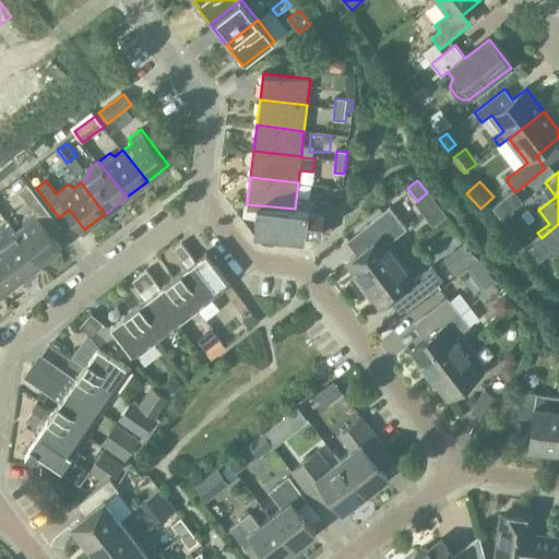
[(25,224),(16,230),(40,262),(62,246),(48,227),(57,221),(27,183),(18,191),(33,211),(23,218),(25,224)]
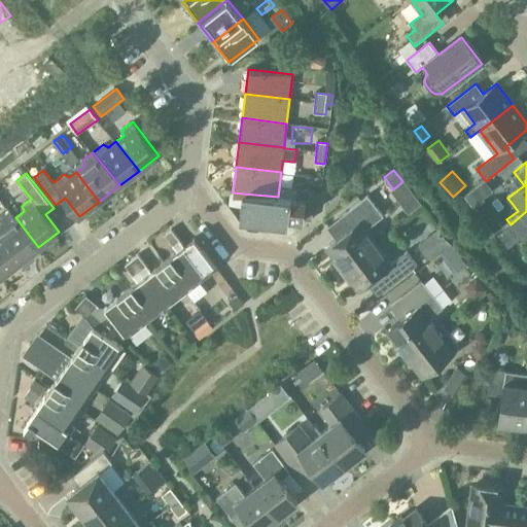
[(473,187),(463,196),(472,208),(483,201),(482,199),(473,187)]
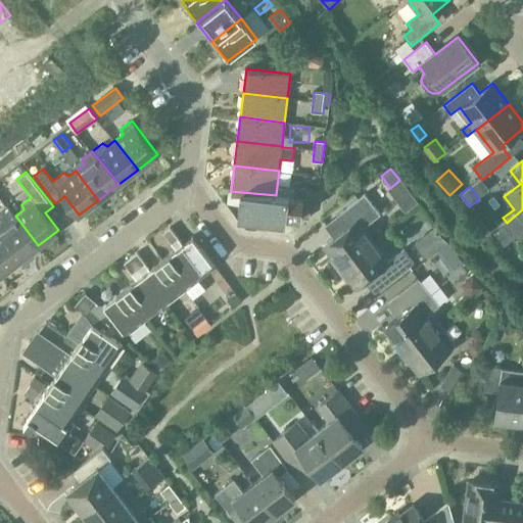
[(288,196),(284,222),(286,223),(286,216),(310,219),(313,189),(294,187),(293,197),(288,196)]
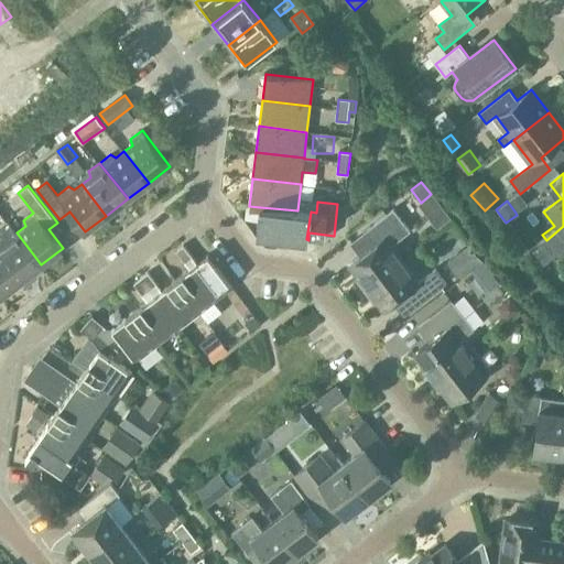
[(285,209),(260,207),(258,225),(267,226),(266,235),(282,237),(285,209)]
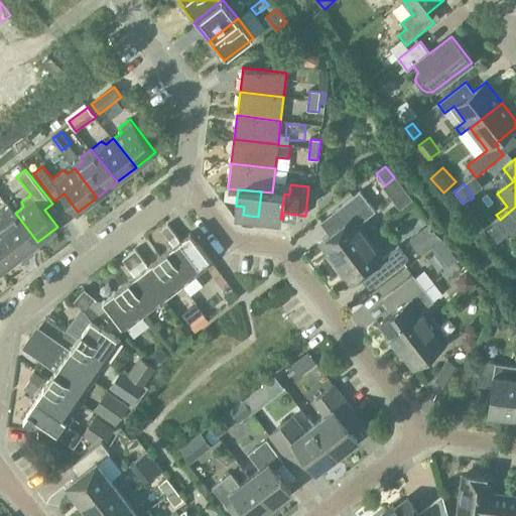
[(261,191),(258,217),(280,219),(284,194),(272,192),(261,191)]
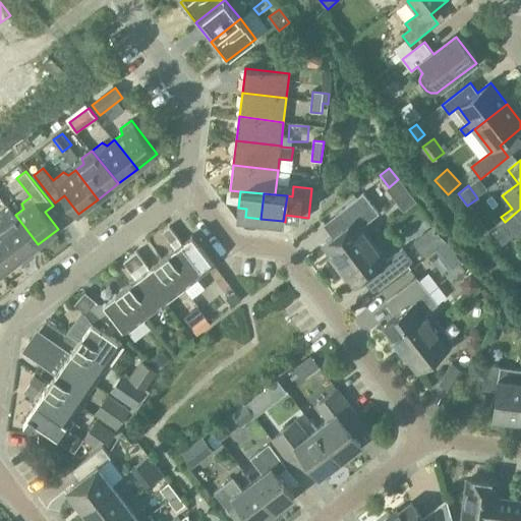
[(363,193),(337,214),(347,227),(323,244),(331,255),(329,257),(337,268),(370,241),(360,228),(380,214),(363,193)]
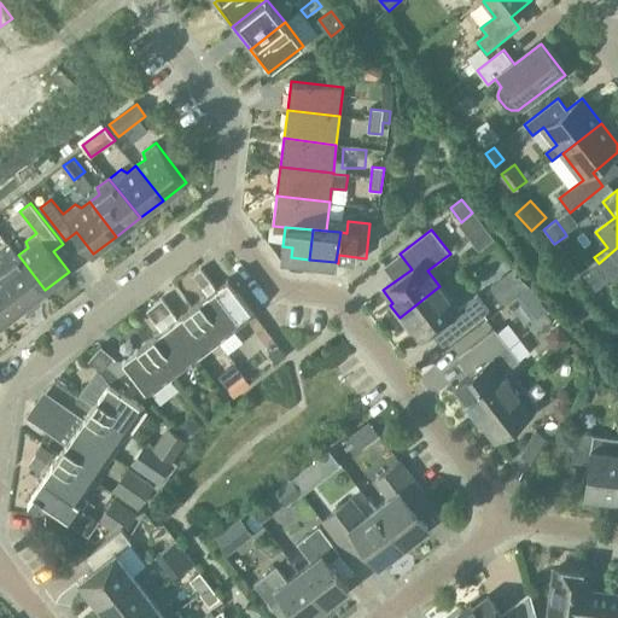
[(45,290),(18,255),(18,256),(11,246),(0,255),(0,257),(1,260),(0,260),(0,278),(23,307),(45,290)]
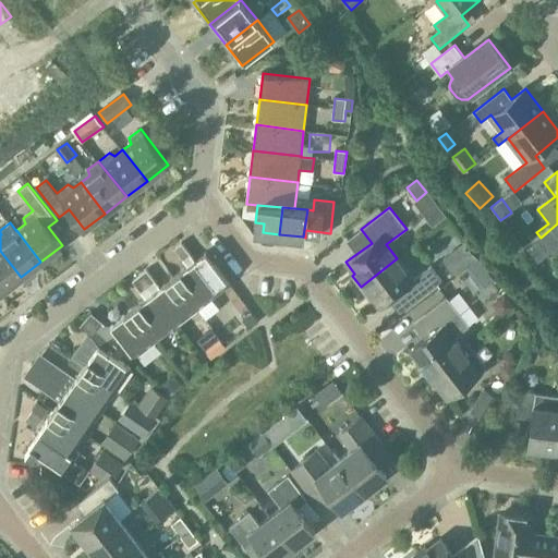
[(557,223),(541,238),(544,241),(556,232),(557,234),(557,223)]
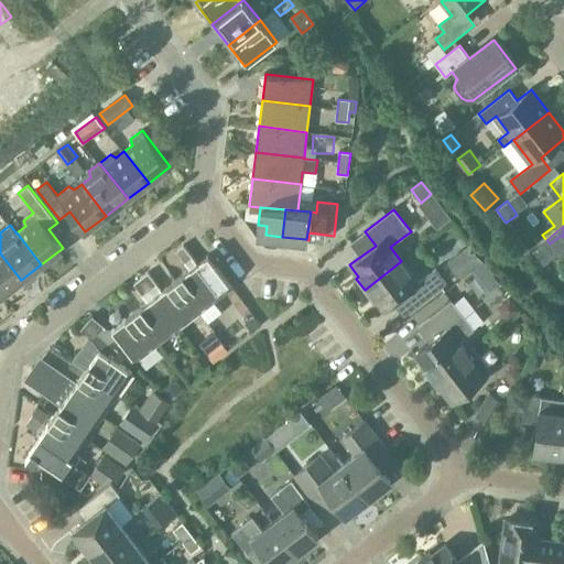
[(469,246),(447,262),(461,279),(470,271),(481,261),(469,246)]
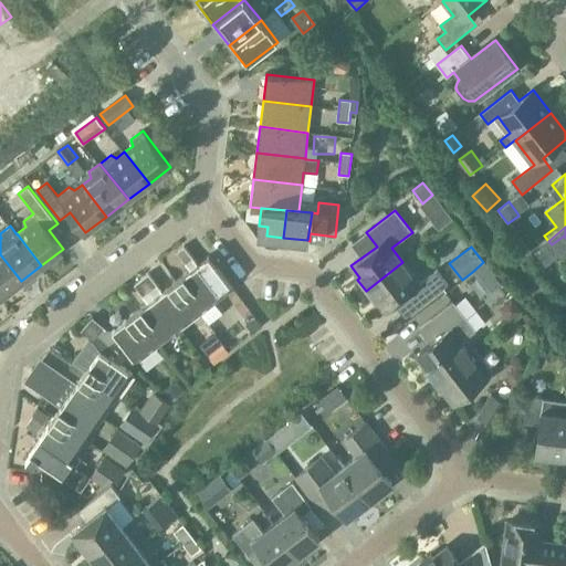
[(545,266),(553,261),(543,247),(534,252),(545,266)]
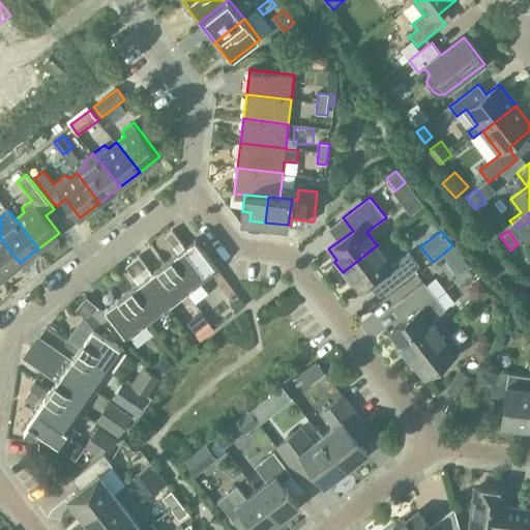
[(181,243),(172,232),(166,237),(174,248),(181,243)]
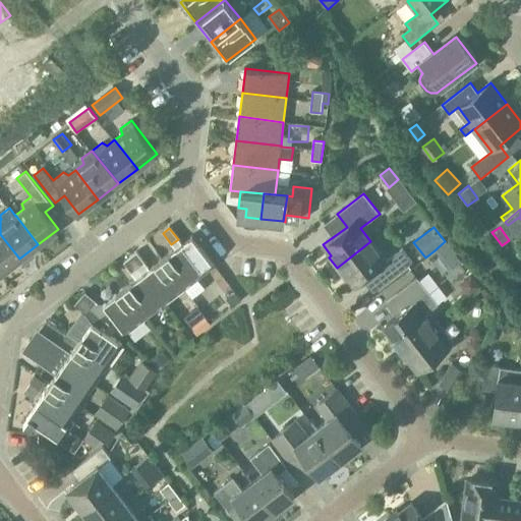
[(0,273),(19,258),(0,234),(0,273)]
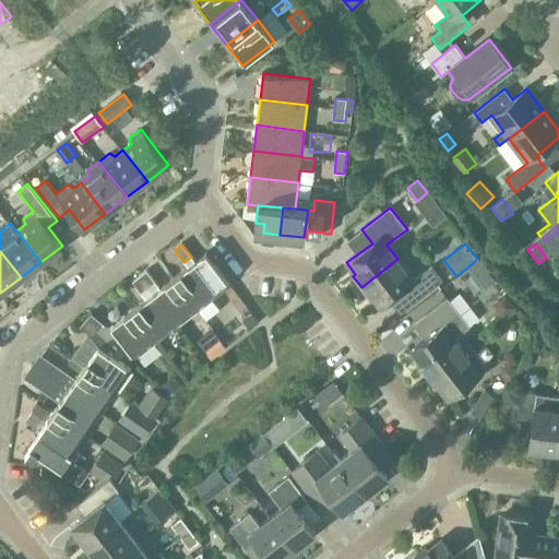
[(174,277),(198,309),(230,284),(205,252),(174,277)]
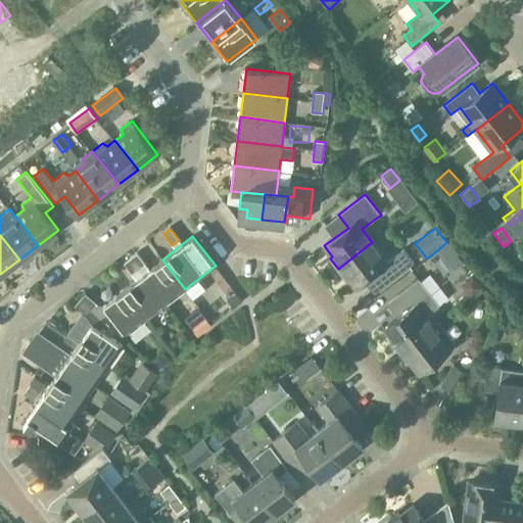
[(388,264),(372,242),(338,269),(345,278),(347,277),(355,288),(378,271),(387,283),(415,263),(406,250),(388,264)]
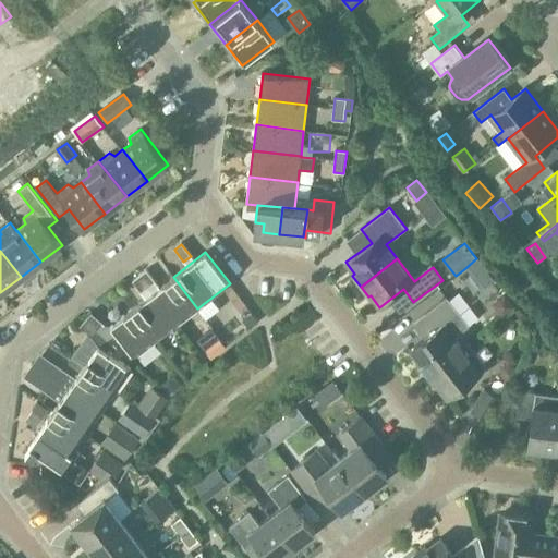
[(476,258),(465,268),(482,289),(494,280),(476,258)]
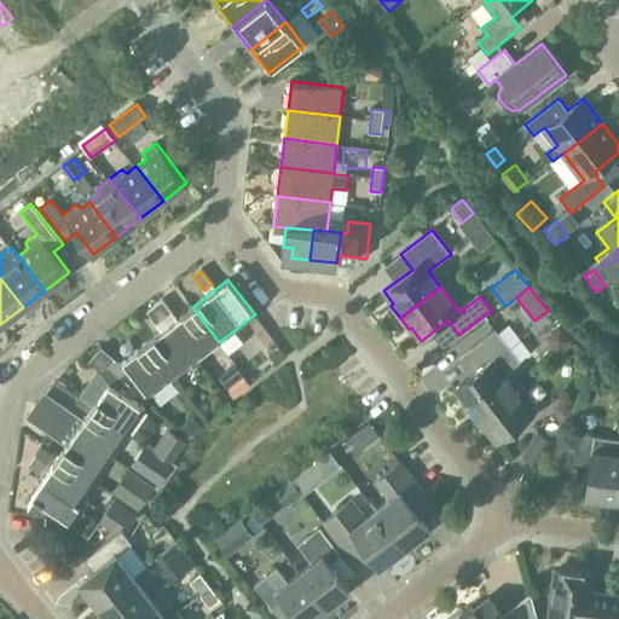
[(155,306),(167,322),(174,316),(162,300),(155,306)]
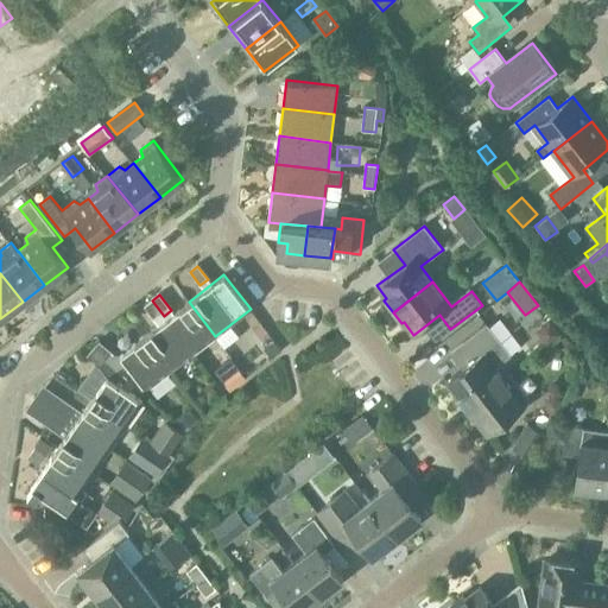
[(164,316),(152,301),(144,305),(156,322),(164,316)]
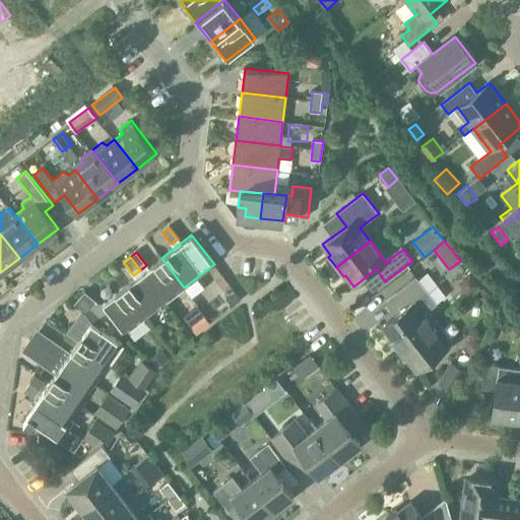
[(184,287),(161,258),(142,273),(165,303),(184,287)]
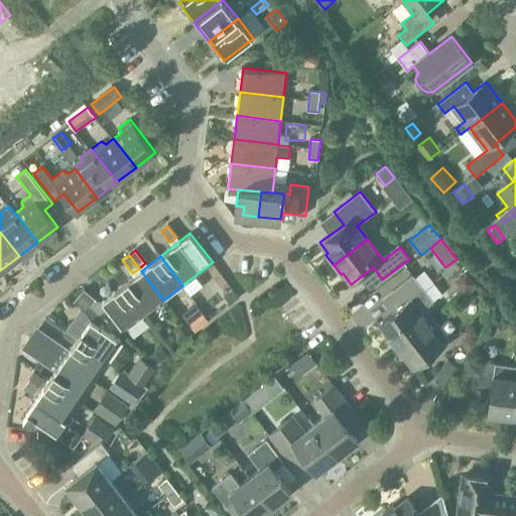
[(163,300),(141,271),(122,285),(144,314),(163,300)]
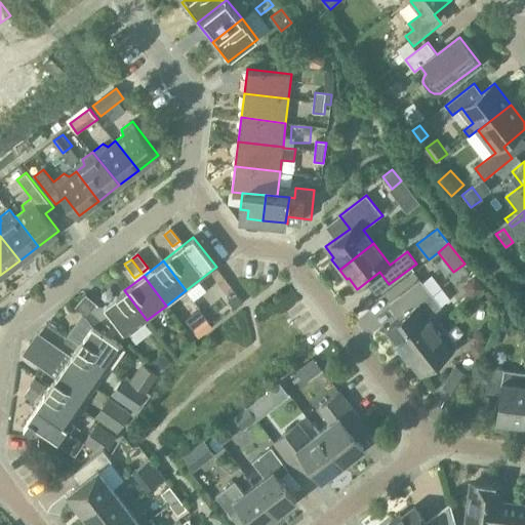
[(484,290),(476,279),(465,288),(473,298),(484,290)]
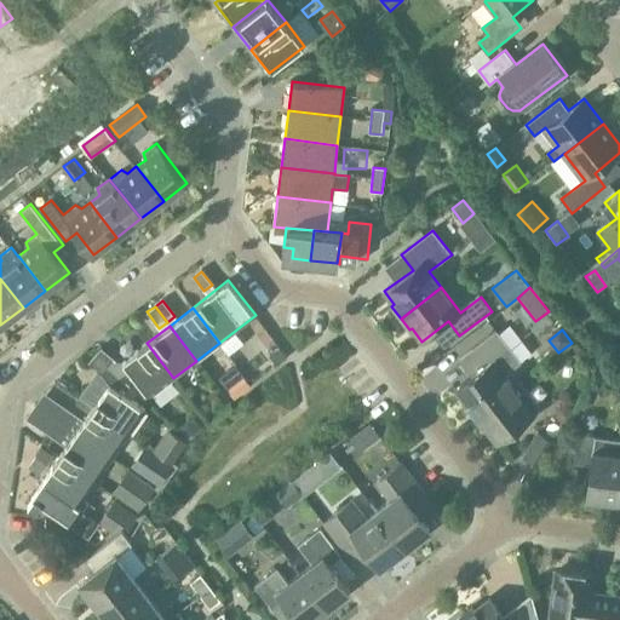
[(512,388),(504,375),(522,362),(497,331),(472,349),(486,366),(455,389),(476,417),(512,388)]
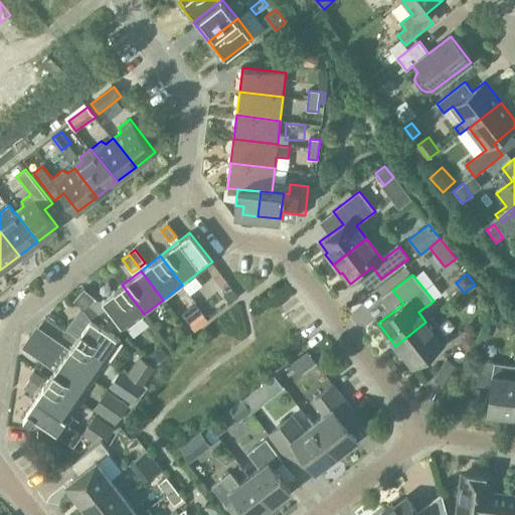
[(348,287),(354,300),(368,294),(361,280),(348,287)]
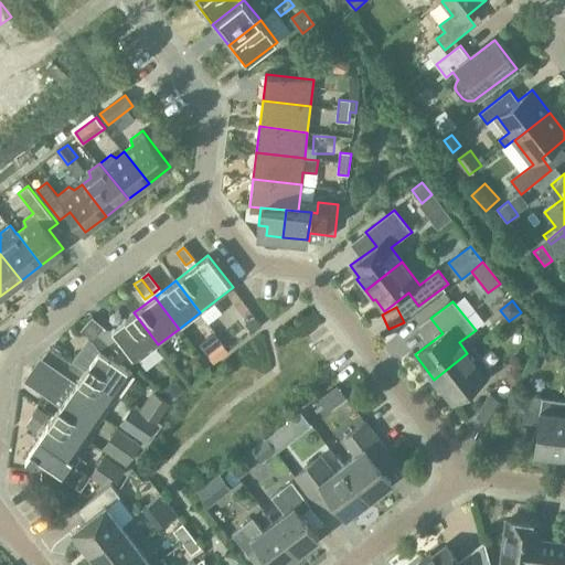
[(158,344),(134,312),(112,329),(106,329),(93,317),(87,322),(114,348),(123,342),(137,361),(158,344)]
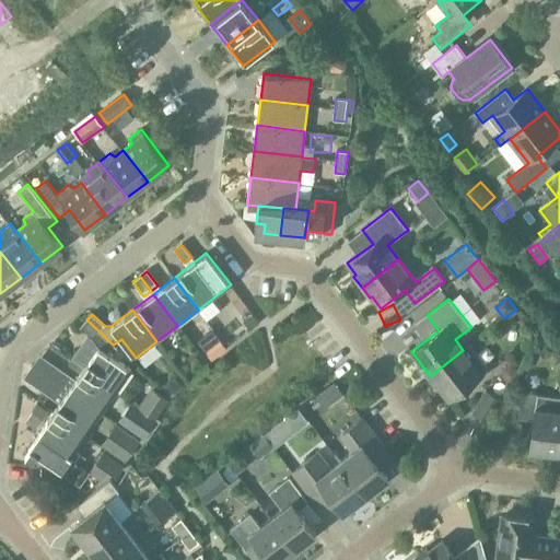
[(248,330),(258,323),(252,314),(242,322),(248,330)]
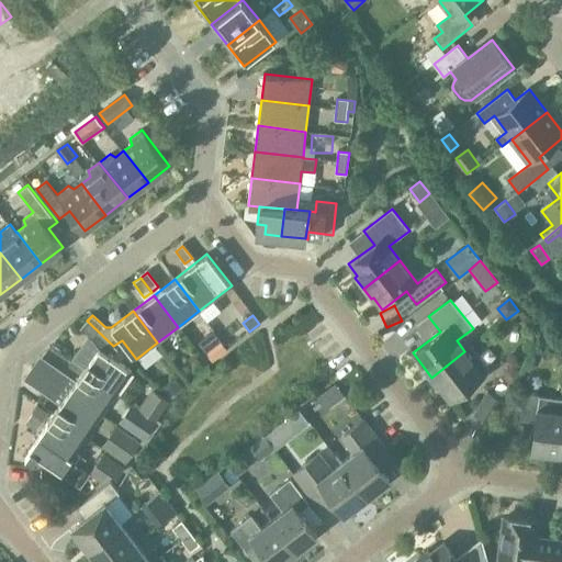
[(395,361),(406,349),(390,333),(378,345),(395,361)]
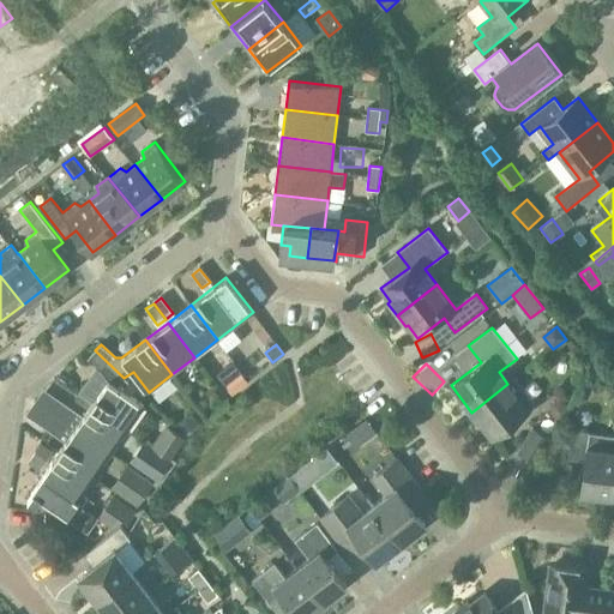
[(223,384),(232,395),(247,383),(239,372),(223,384)]
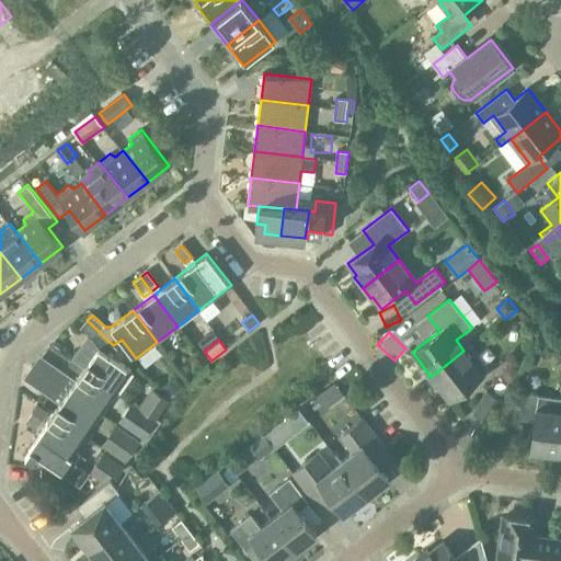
[(464,351),(431,377),(449,400),(487,371),(488,366),(471,344),(464,351)]
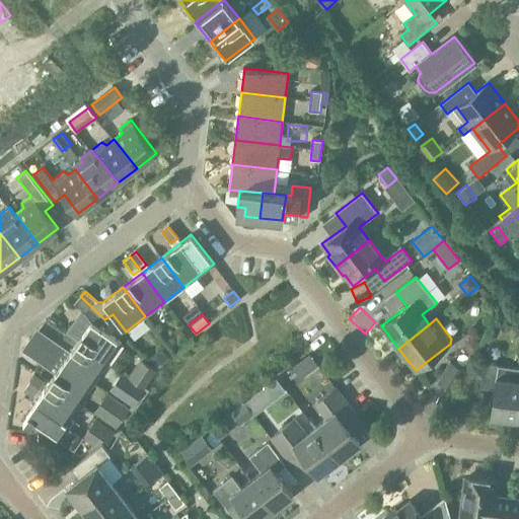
[(77,342),(107,363),(122,343),(91,321),(77,342)]
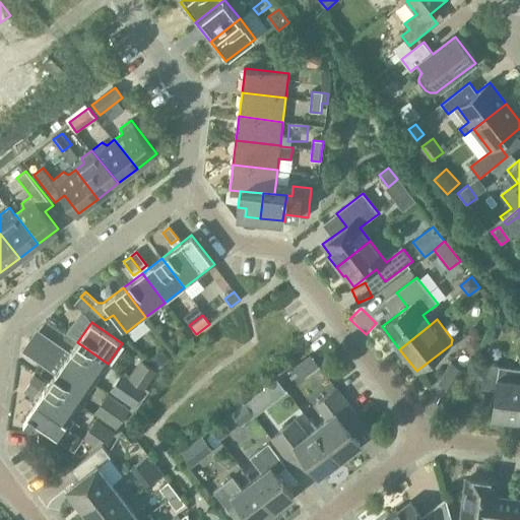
[(20,352),(39,362),(51,336),(34,327),(20,352)]
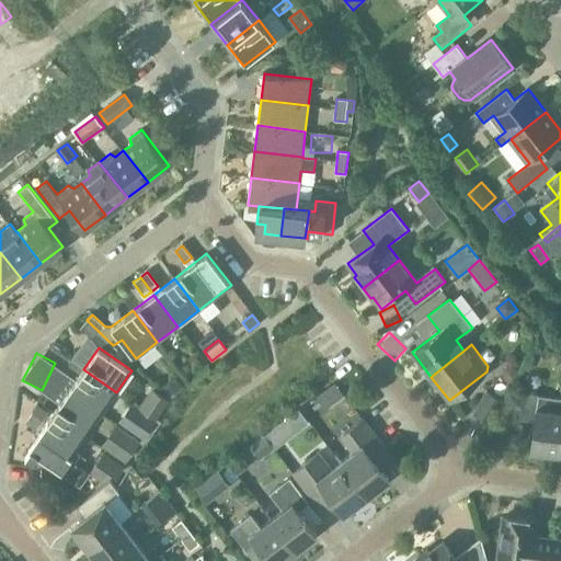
[(503,374),(504,379),(510,381),(515,380),(517,376),(516,370),(511,367),(505,368),(503,374)]
